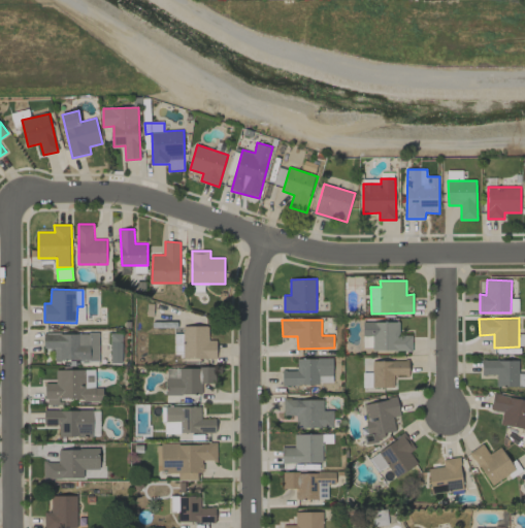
[(373,351),(413,351),(414,335),(400,335),(400,322),(364,322),(364,336),(374,336),(373,351)]
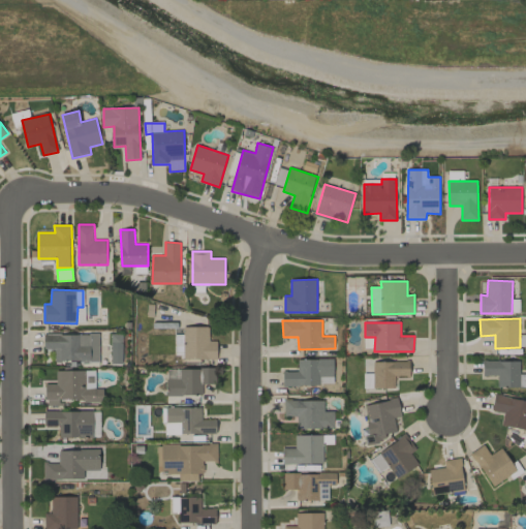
[(218,359),(218,341),(211,341),(211,327),(184,327),(184,335),(176,335),(176,358),(218,359)]
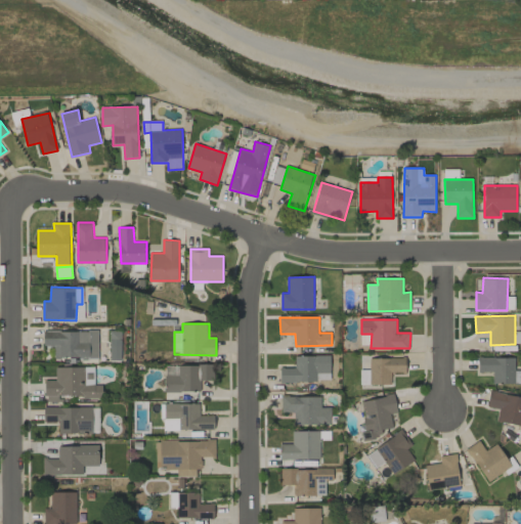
[(99,357),(99,331),(45,332),(45,346),(55,346),(55,358),(99,357)]
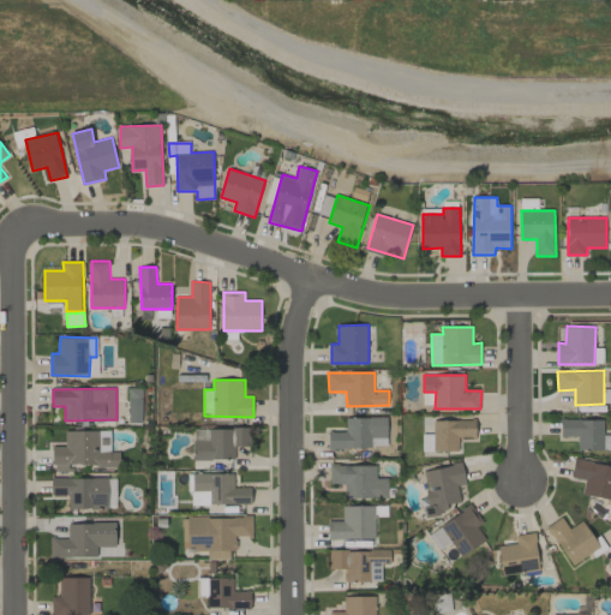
[(330,433),(330,449),(372,448),(372,437),(389,437),(389,417),(347,418),(347,433),(330,433)]
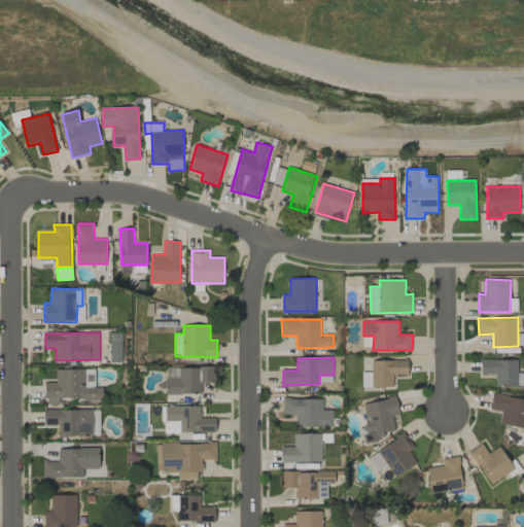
[(373,359),(373,372),(363,372),(363,386),(395,387),(395,374),(409,374),(410,360),(373,359)]
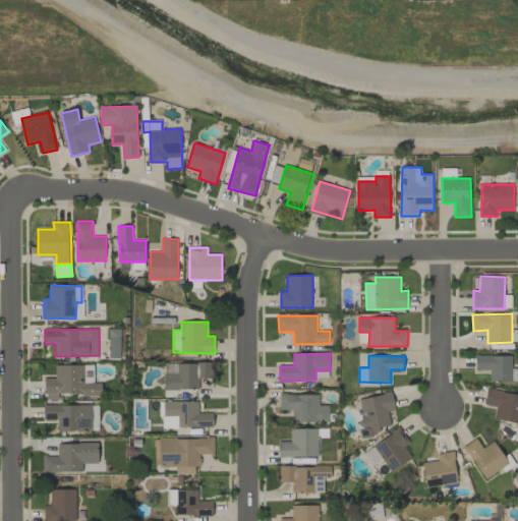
[(513,356),(477,355),(476,370),(492,370),(492,381),(512,382),(513,356)]
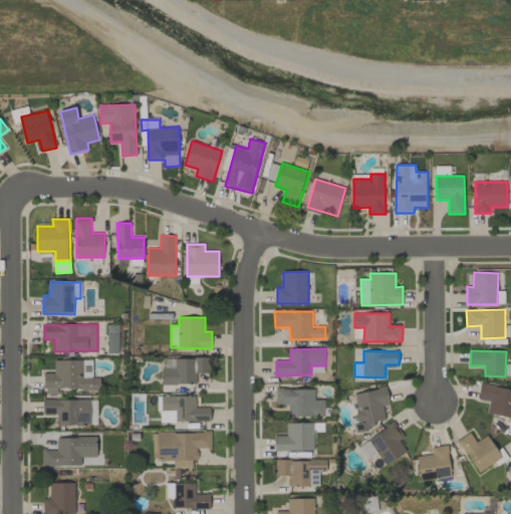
[(163,383),(198,384),(198,373),(211,373),(211,358),(164,357),(163,383)]
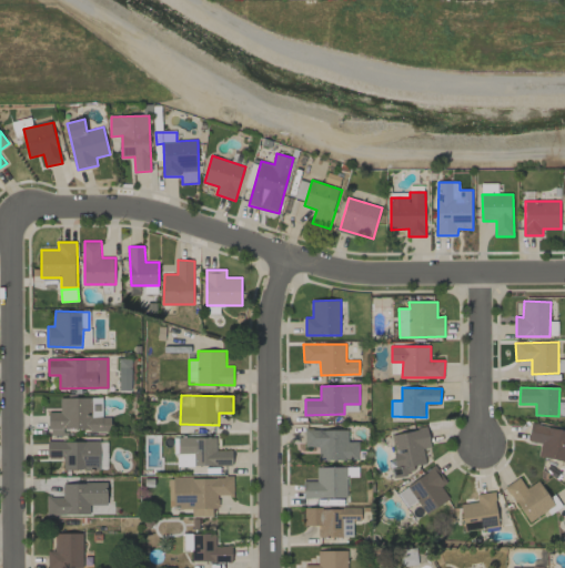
[(94,398),(61,398),(61,412),(51,412),(51,435),(64,435),(64,430),(113,430),(113,416),(94,416),(94,398)]
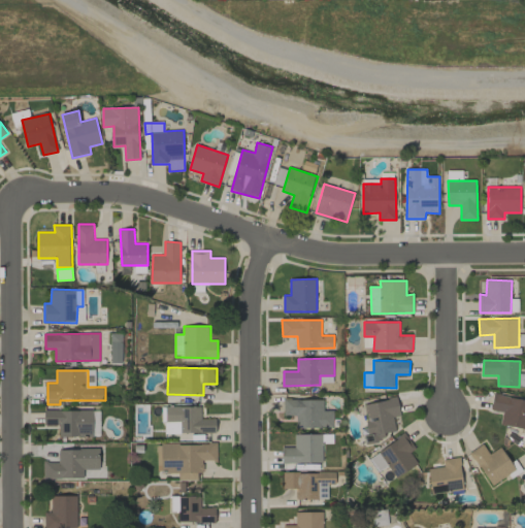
[(524,399),(495,394),(492,409),(503,411),(501,424),(524,428),(524,399)]
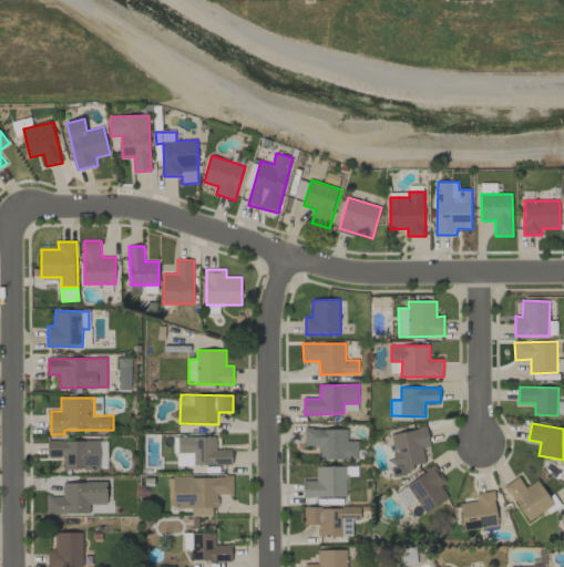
[(386,435),(387,445),(392,445),(398,476),(416,473),(414,465),(427,463),(424,449),(432,447),(428,428),(386,435)]
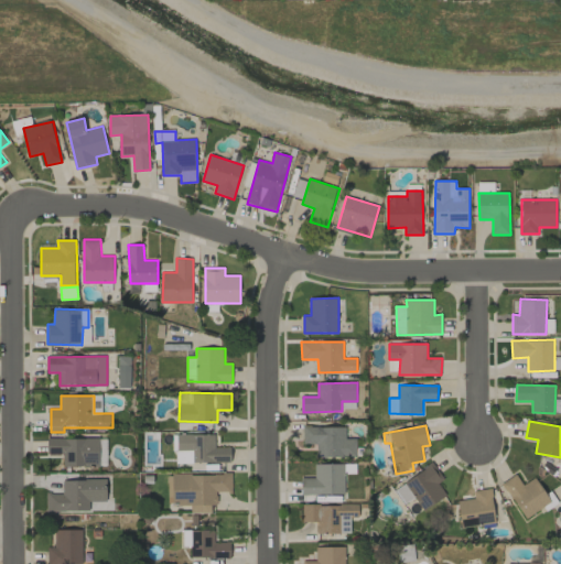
[(346,426),(304,427),(305,443),(319,443),(319,457),(358,457),(357,438),(346,438),(346,426)]
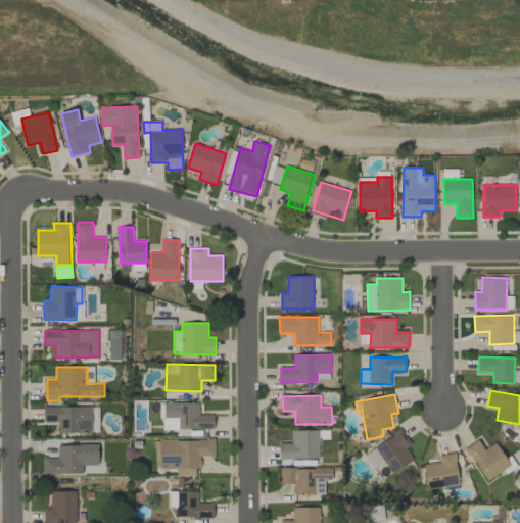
[(200,402),(166,402),(166,418),(180,417),(181,429),(216,429),(216,415),(200,415),(200,402)]
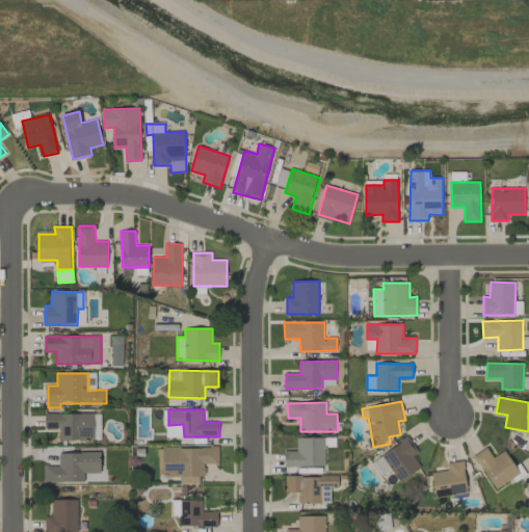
[(94,414),(46,414),(46,428),(60,428),(61,440),(95,440),(94,414)]
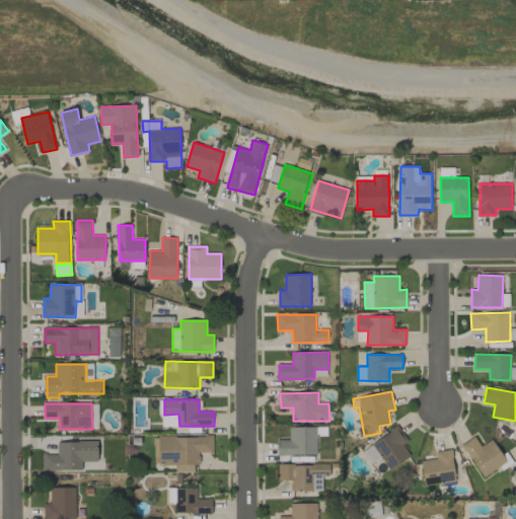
[(163,415),(163,426),(177,426),(178,415),(163,415)]
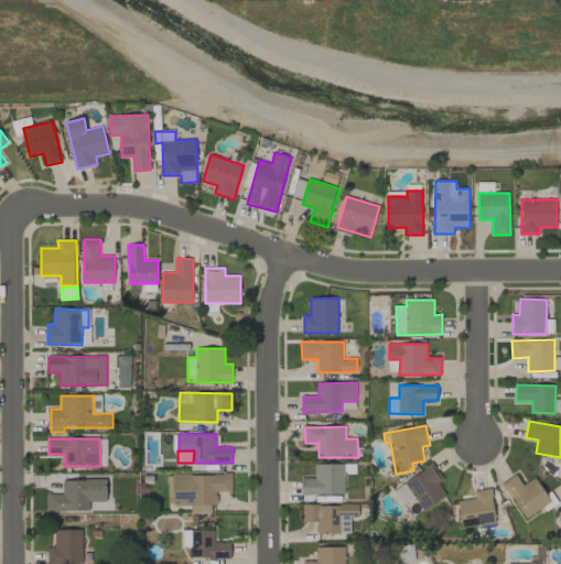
[(303,495),(346,495),(346,464),(316,464),(316,477),(302,478),(303,495)]
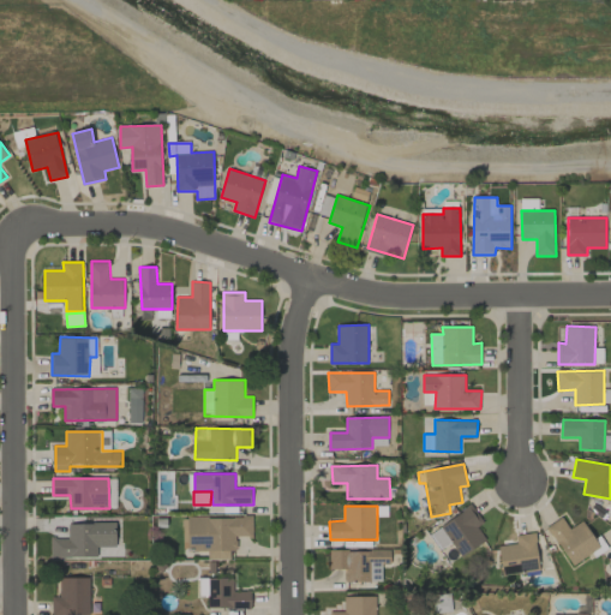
[(487,542),(479,526),(484,523),(474,506),(442,525),(461,557),(487,542)]
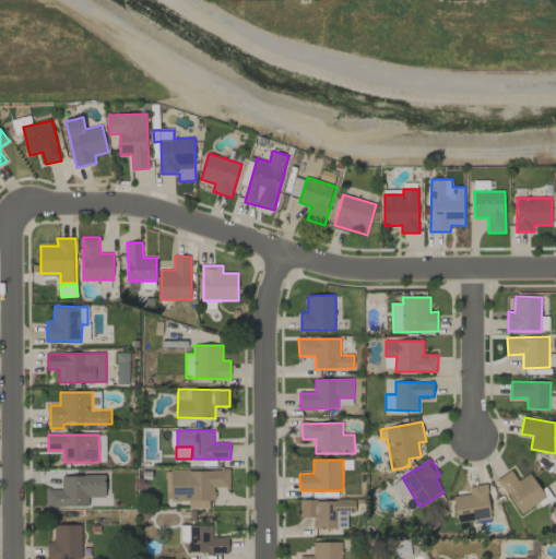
[(231,488),(231,470),(168,470),(168,500),(191,500),(191,508),(215,508),(215,488),(231,488)]
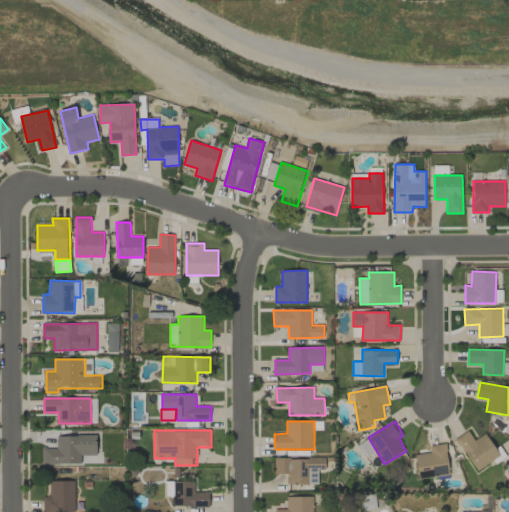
[(477,470),(501,456),(487,433),(475,440),(469,431),(457,438),(477,470)]
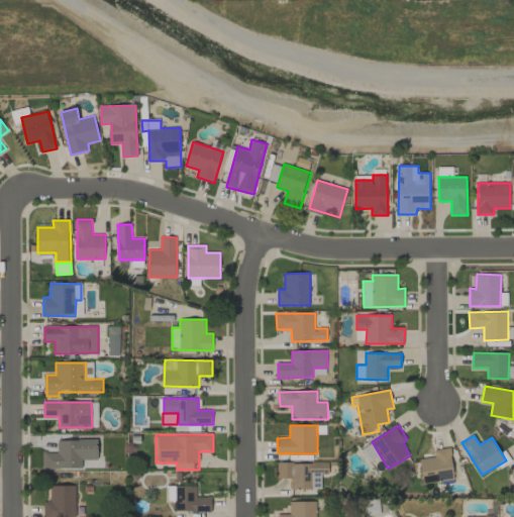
[(99,439),(59,440),(59,451),(43,452),(44,470),(83,469),(83,459),(99,459),(99,439)]
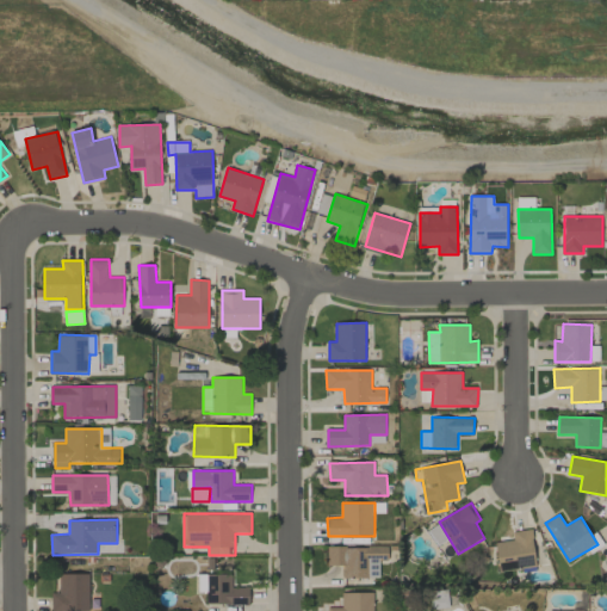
[(537,568),(533,529),(514,531),(515,541),(497,542),(500,571),(537,568)]
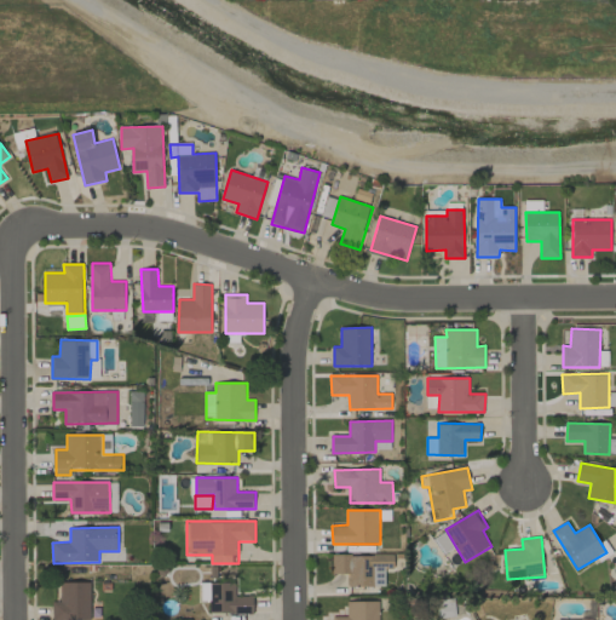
[(386,586),(386,570),(395,570),(395,555),(334,555),(334,574),(349,573),(349,586),(386,586)]
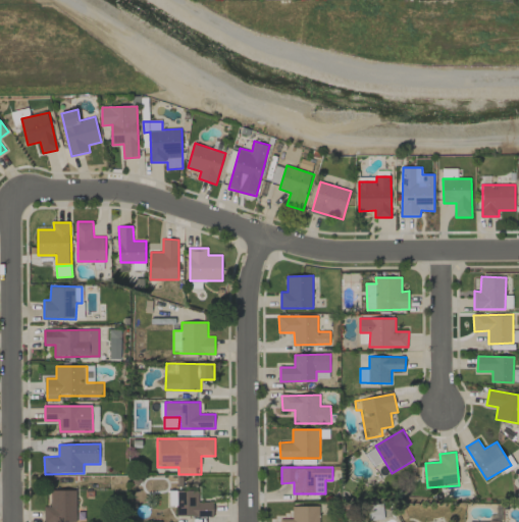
[(52,506),(45,506),(45,521),(63,521),(79,521),(78,489),(52,490),(52,506)]
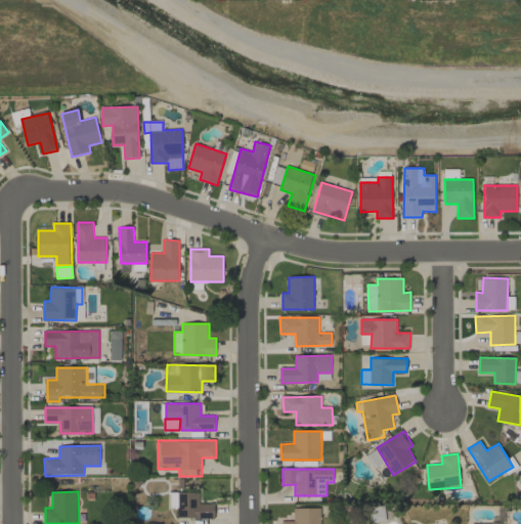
[(179,519),(215,518),(215,504),(200,505),(200,492),(171,492),(171,508),(178,508),(179,519)]
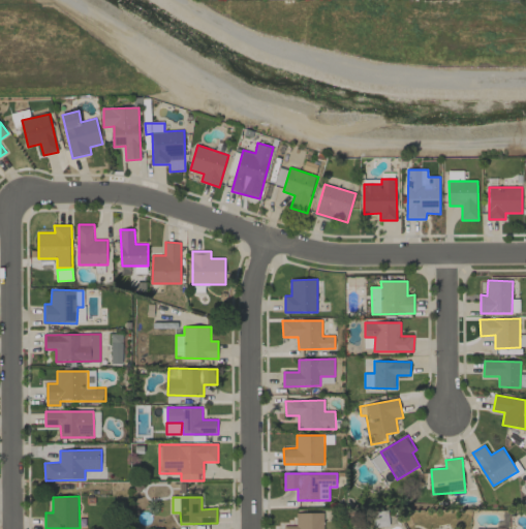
[(325,528),(325,512),(298,514),(298,526),(285,526),(284,528),(325,528)]
